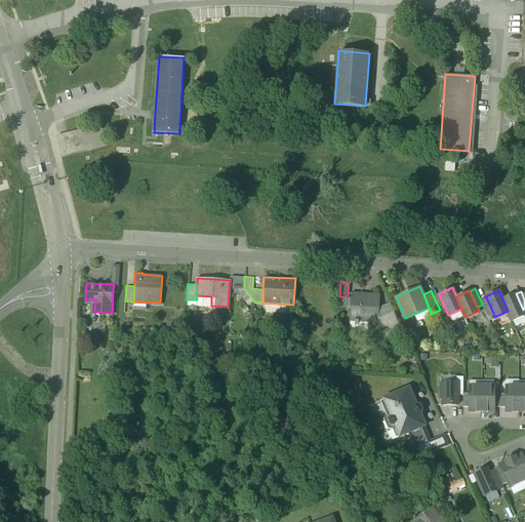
[(379,294),(352,292),(350,319),(355,319),(355,321),(358,321),(359,319),(377,320),(377,314),(378,308),(379,294)]
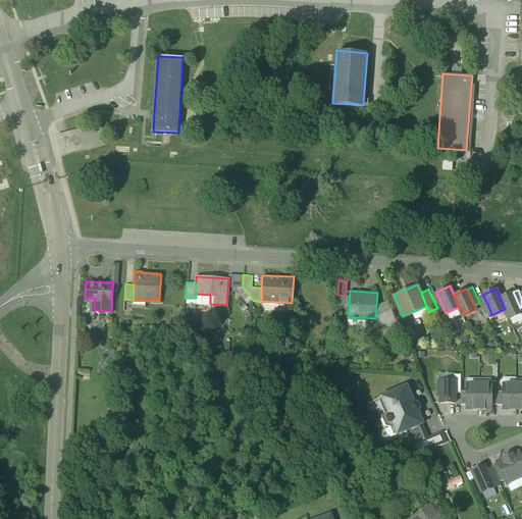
[(513,292),(512,292),(500,297),(505,309),(509,318),(521,312),(520,308),(513,292)]
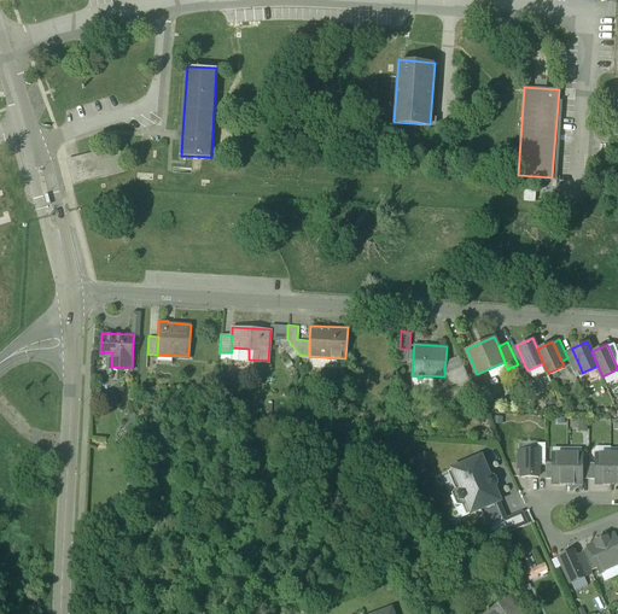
[(525,366),(517,346),(511,350),(518,364),(519,368),(525,366)]
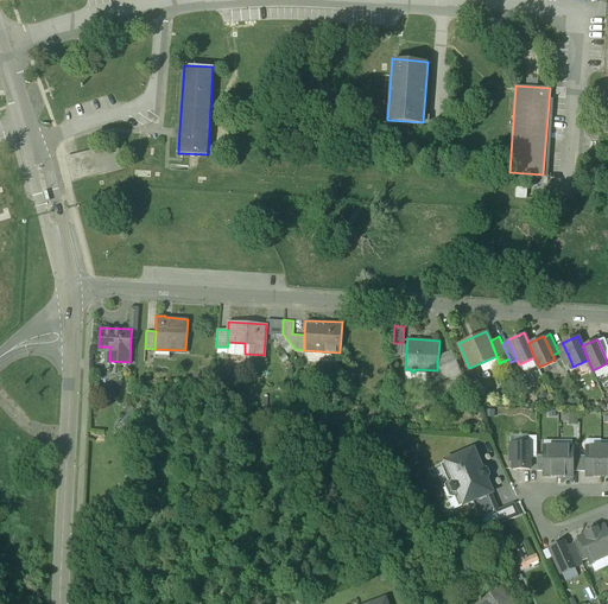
[(563,344),(556,347),(558,353),(564,366),(571,362),(563,344)]
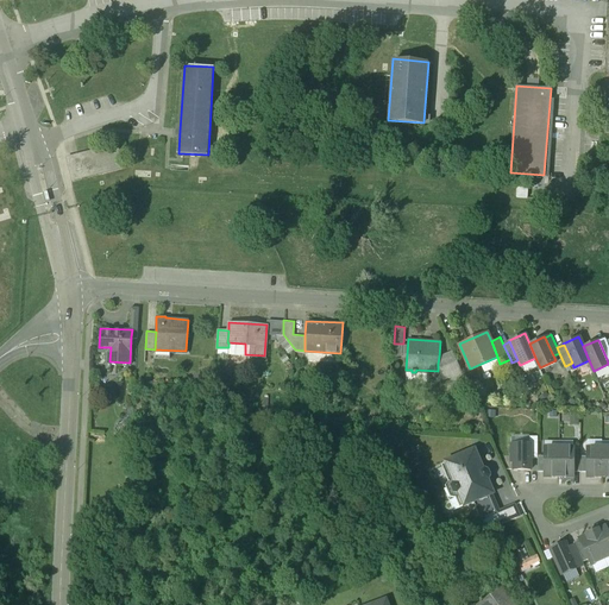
[(447,357),(439,357),(438,364),(440,365),(440,367),(445,377),(450,375),(452,378),(463,373),(453,354),(447,357)]
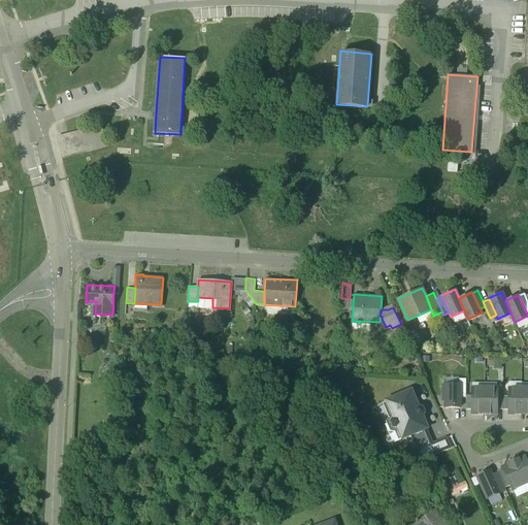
[(459,384),(443,384),(443,399),(444,399),(444,405),(460,405),(460,396),(460,384),(459,384)]
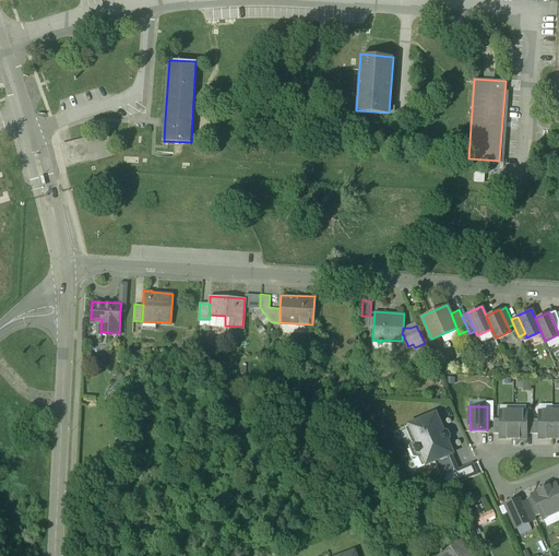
[(513,410),(500,410),(499,417),(499,432),(499,436),(512,436),(513,410)]
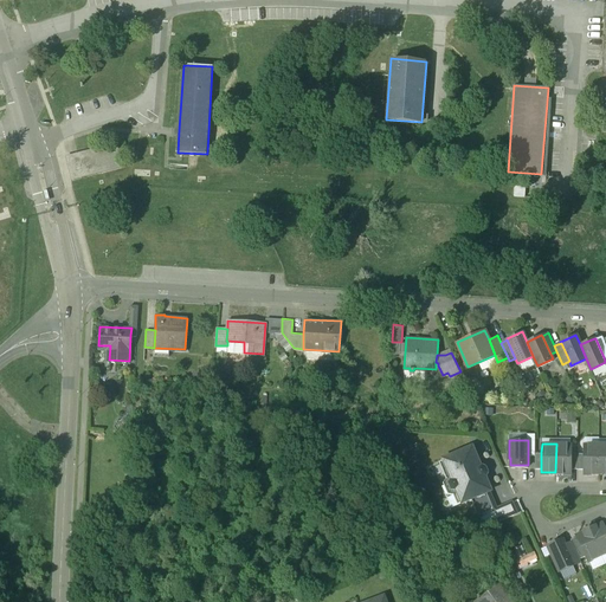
[(571,444),(556,444),(555,472),(569,472),(571,444)]
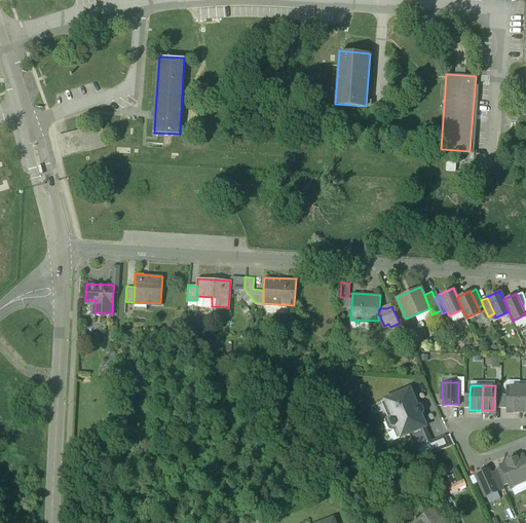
[(519,385),(508,385),(506,393),(506,406),(506,410),(519,410),(519,385)]
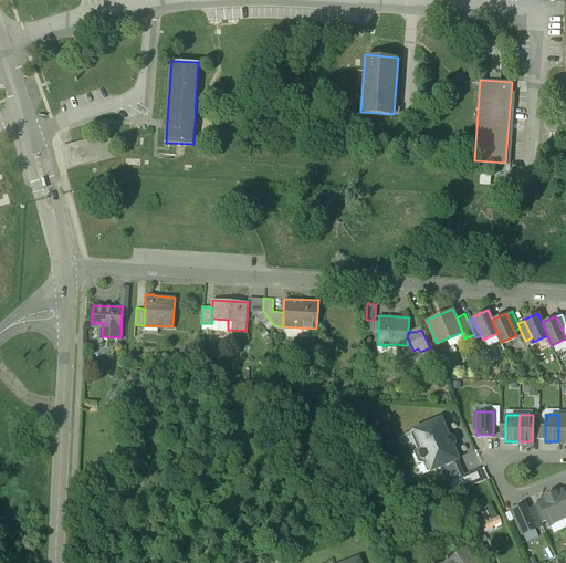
[(453,436),(450,435),(448,435),(440,417),(413,428),(422,447),(420,448),(419,450),(421,457),(425,457),(426,457),(431,469),(439,466),(454,459),(458,458),(452,445),(454,444),(456,440),(453,436)]
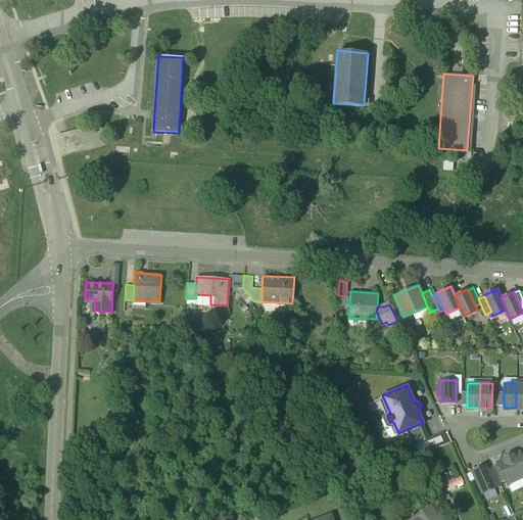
[(420,424),(406,430),(413,444),(426,439),(420,424)]
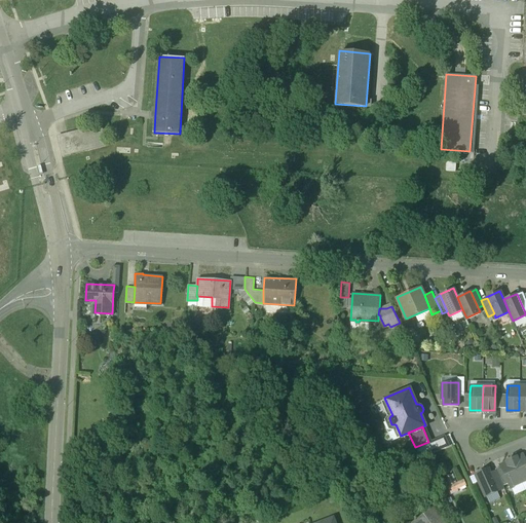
[(525,461),(523,454),(522,453),(511,458),(521,481),(525,479),(525,461)]
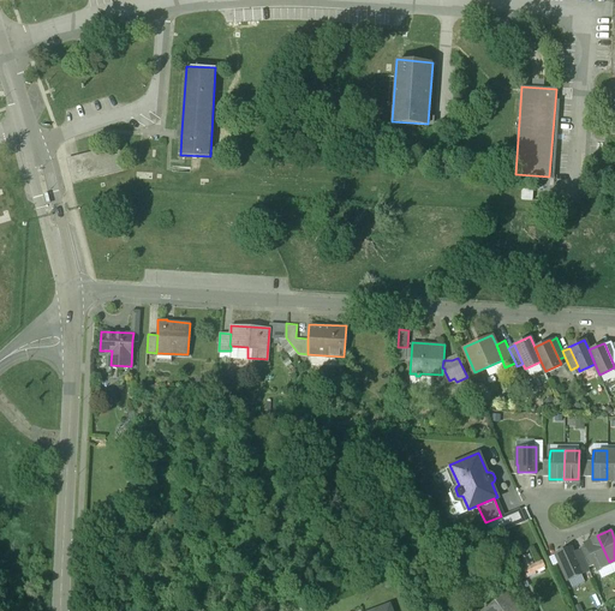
[(597,535),(585,541),(585,543),(593,563),(596,568),(609,562),(597,535)]
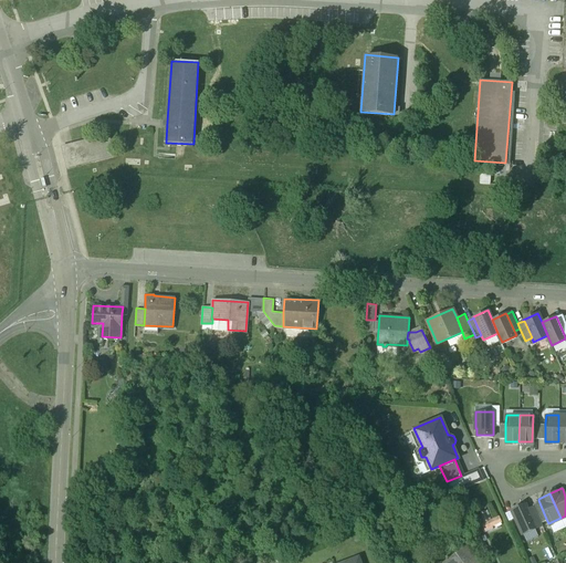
[(546,519),(538,500),(533,503),(534,506),(541,521),(546,519)]
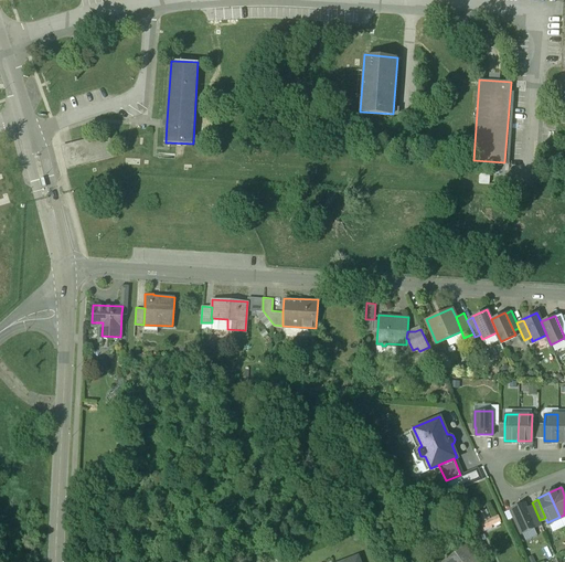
[(526,507),(524,502),(510,509),(521,532),(535,526),(526,507)]
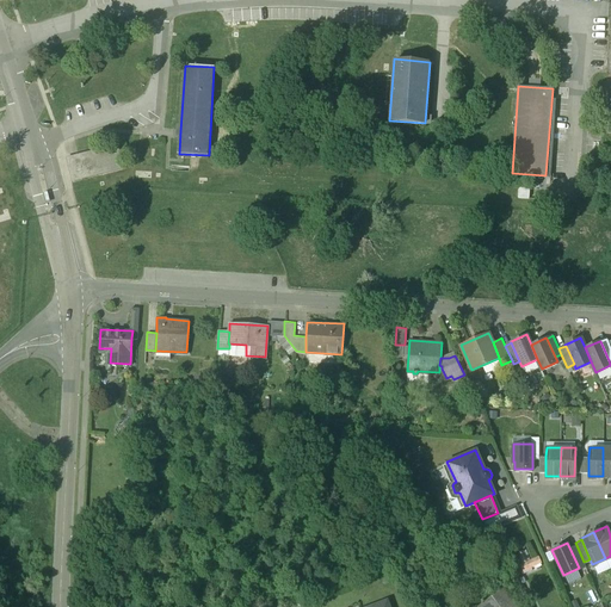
[(584,562),(576,545),(569,547),(579,568),(585,564),(584,562)]
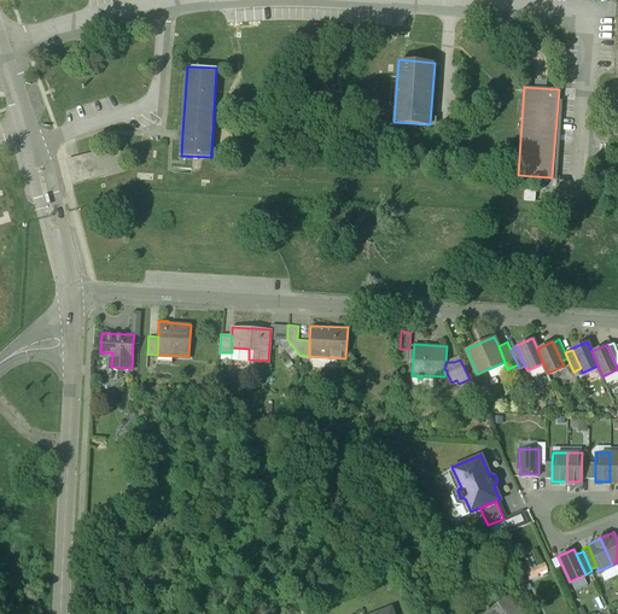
[(536,574),(551,568),(547,559),(531,566),(536,574)]
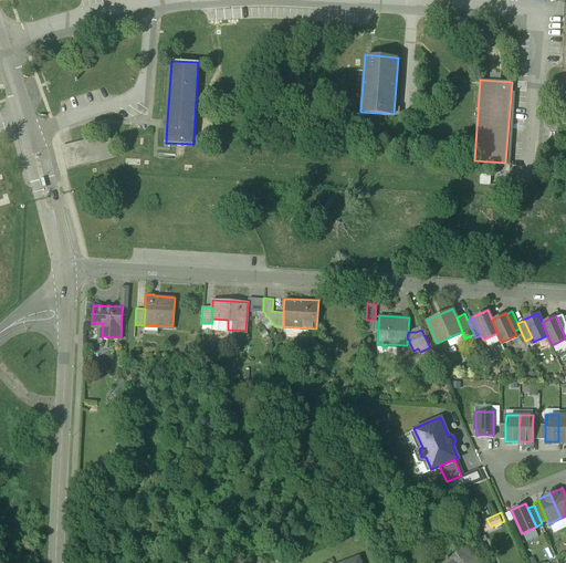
[(479,562),(467,546),(442,562),(479,562)]
